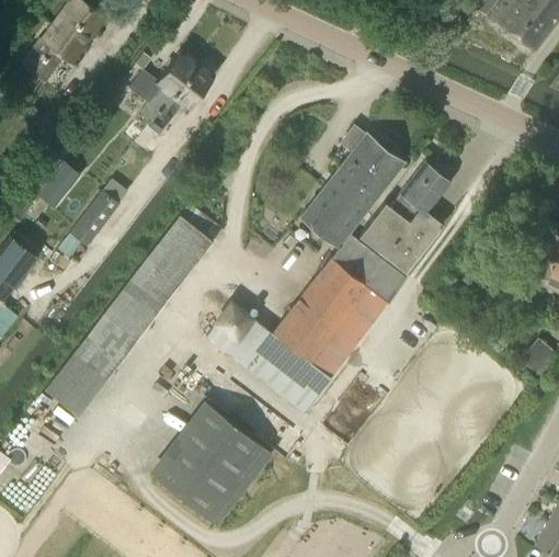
[(72,66),(106,20),(78,0),(75,0),(43,43),(41,41),(21,66),(46,83),(64,59),(72,66)]
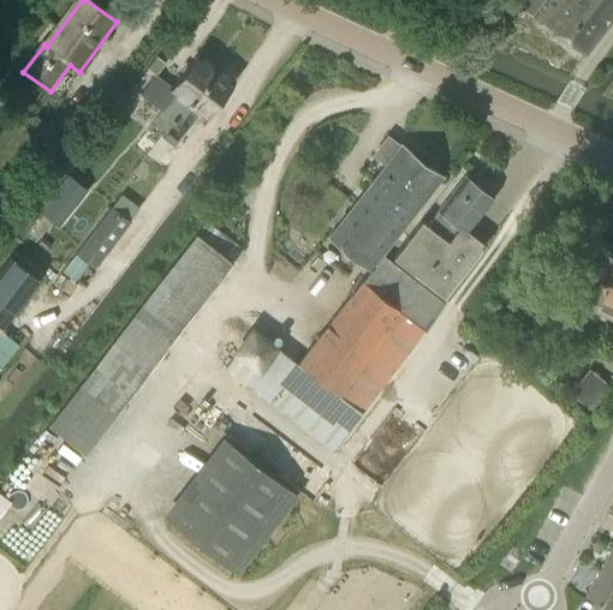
[(612,0),(513,0),(513,1),(534,18),(542,9),(548,13),(541,22),(588,59),(612,25),(612,0)]
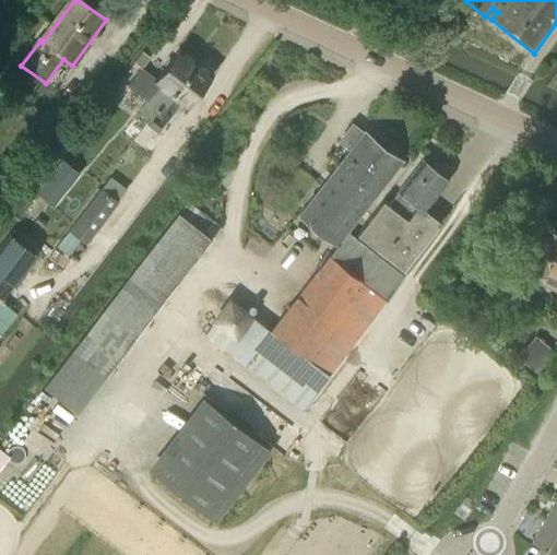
[(142,113),(153,121),(197,66),(180,54),(157,83),(163,87),(142,113)]
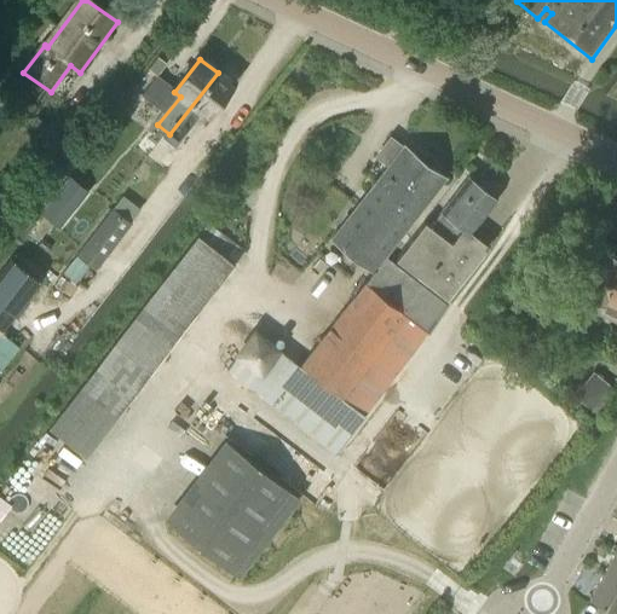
[(236,87),(218,73),(169,134),(171,134),(165,140),(177,150),(205,115),(211,120),(236,87)]
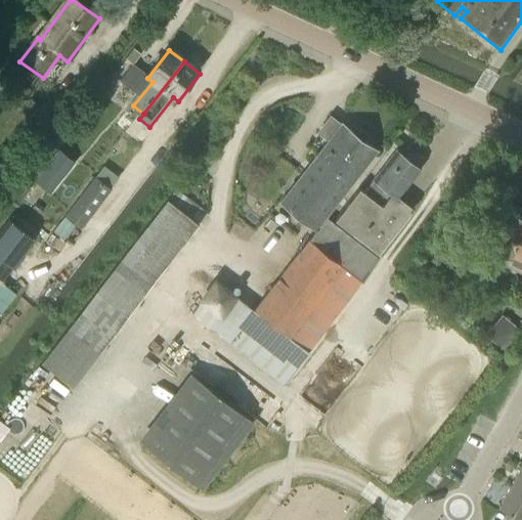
[(101,92),(111,80),(99,72),(90,83),(101,92)]
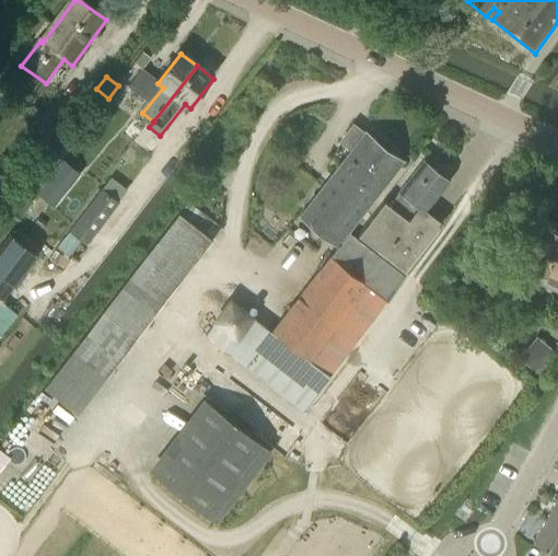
[(255,322),(256,321),(233,303),(216,325),(217,326),(207,338),(304,414),(365,334),(407,279),(349,235),(405,164),(367,135),(365,136),(356,127),(341,145),(352,153),(301,220),(339,250),(272,336),(255,322)]
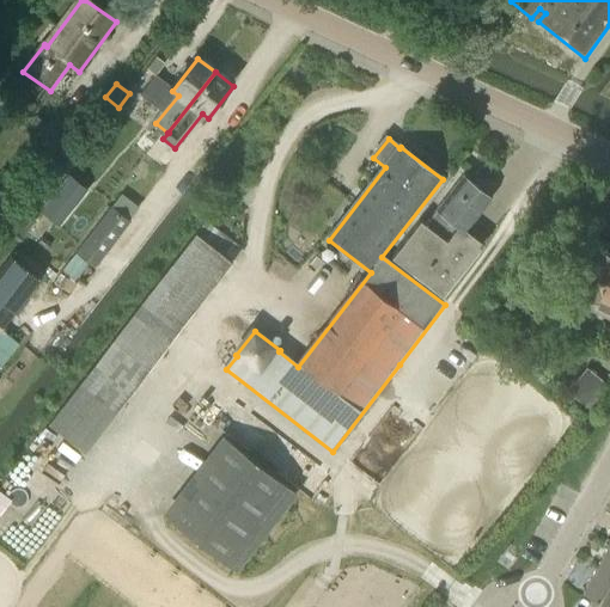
[(494,200),(481,190),(465,178),(428,227),(422,224),(394,259),(444,299),(485,247),(468,234),(494,200)]
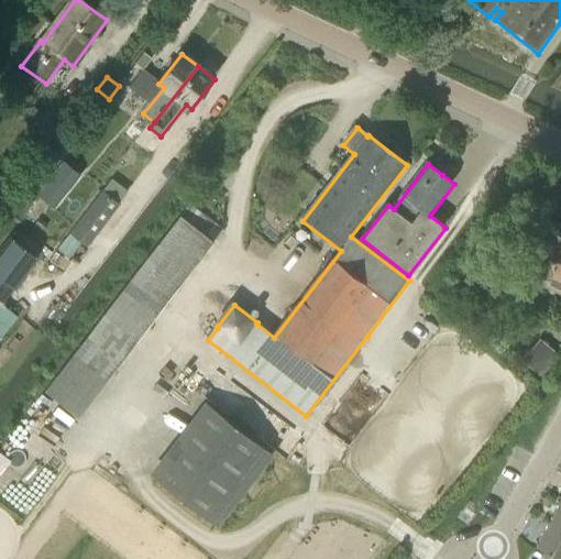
[(64,165),(40,196),(54,207),(78,176),(77,175),(64,165)]
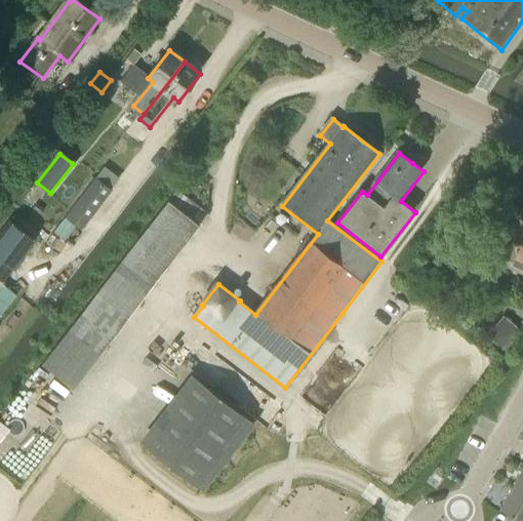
[(113,193),(96,181),(67,219),(83,232),(113,193)]
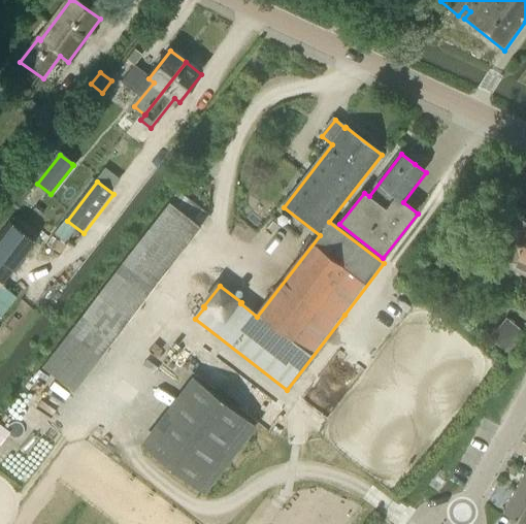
[(167,201),(41,370),(73,394),(199,225),(167,201)]
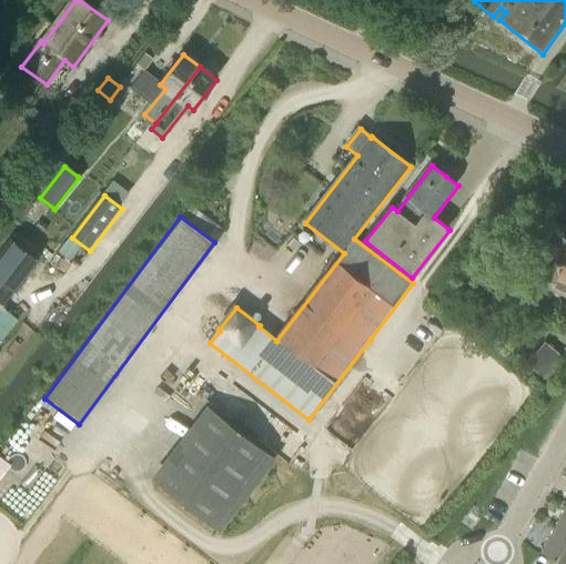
[(532,243),(524,262),(535,267),(534,269),(544,273),(553,278),(548,288),(565,295),(565,231),(561,229),(554,232),(553,231),(544,249),(532,243)]
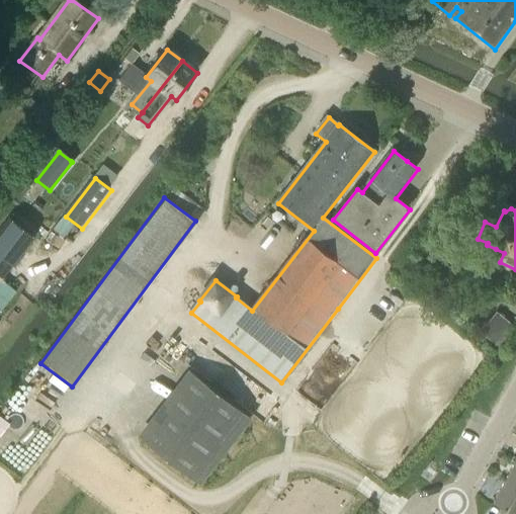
[(9,220),(0,231),(0,274),(5,279),(35,240),(9,220)]
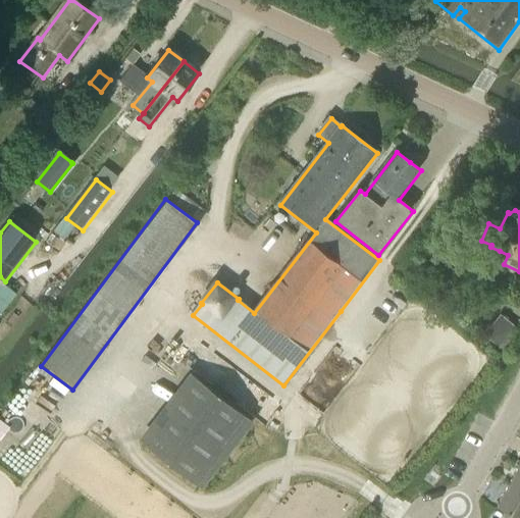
[(0,314),(2,316),(17,296),(1,283),(0,285),(0,314)]
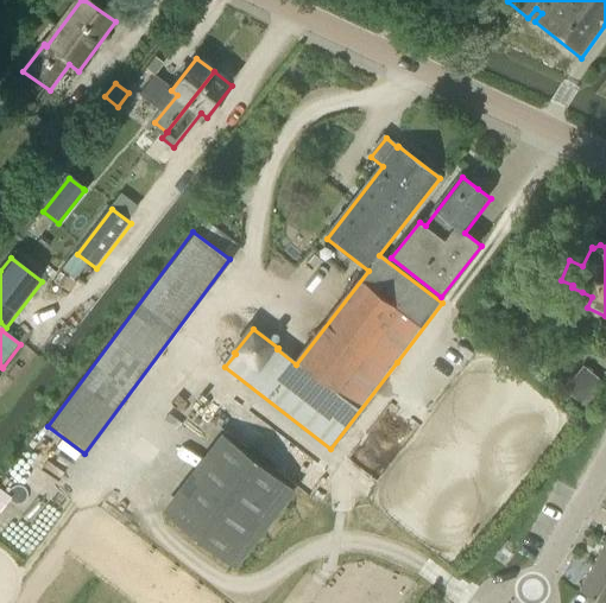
[(604,386),(585,369),(566,393),(586,408),(604,386)]
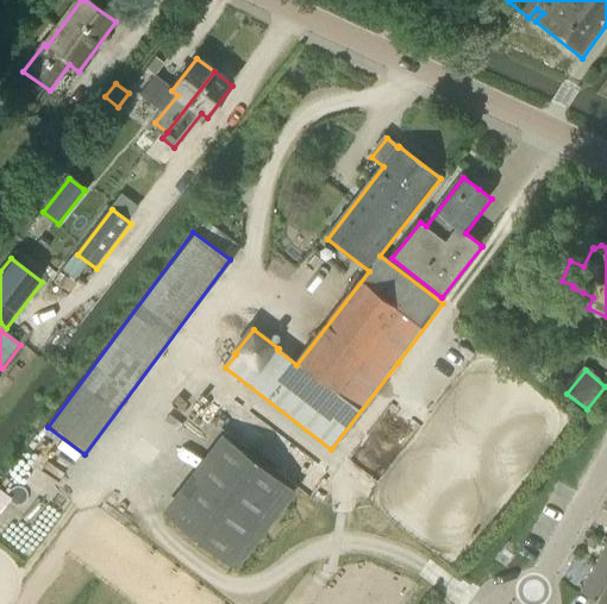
[(237,572),(295,491),(219,436),(160,517),(237,572)]
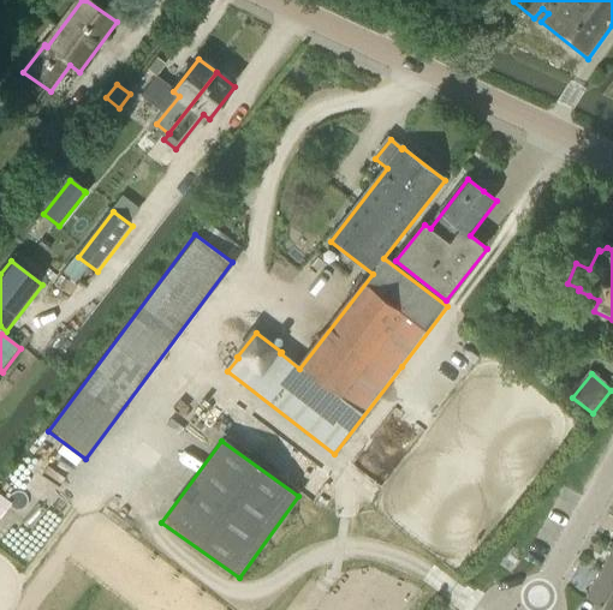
[(612,554),(601,574),(612,580),(612,554)]
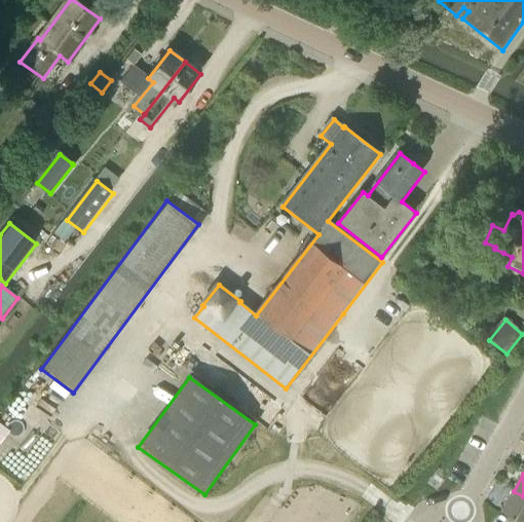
[(523,496),(514,491),(502,512),(519,521),(523,521),(523,496)]
